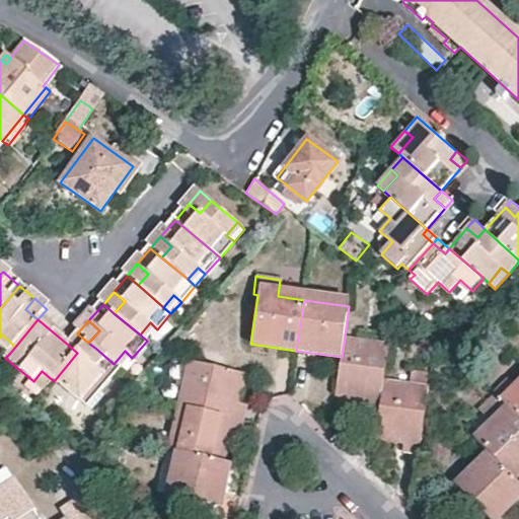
[(147,341),(157,329),(150,322),(140,335),(147,341)]
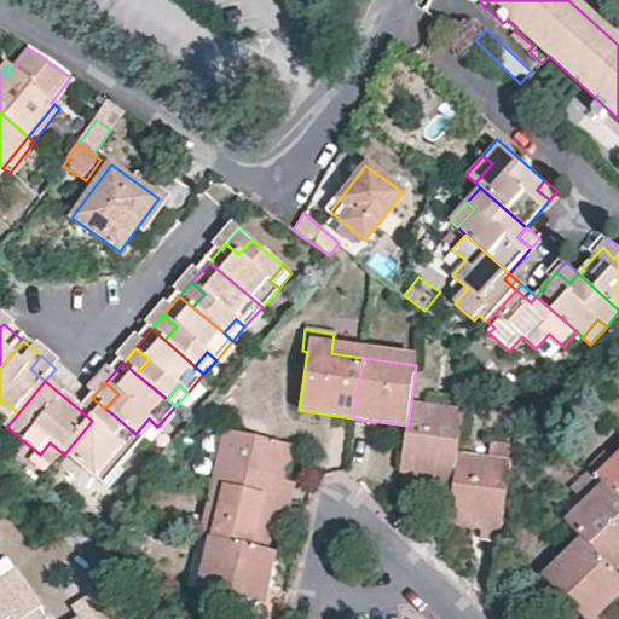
[(92,398),(81,411),(92,421),(103,431),(115,416),(105,409),(92,398)]
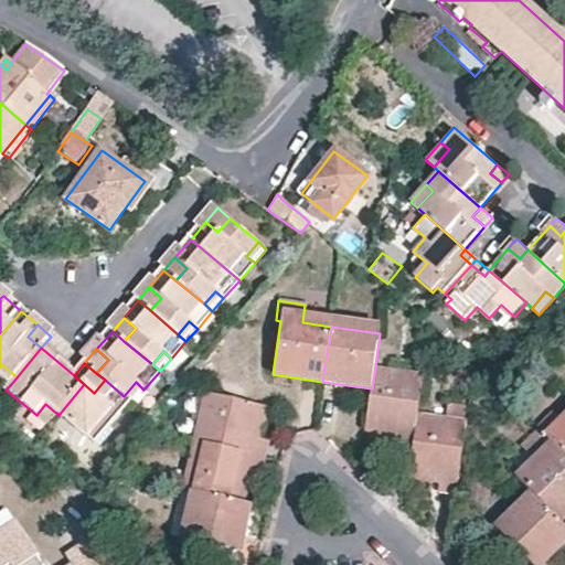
[(0,374),(11,384),(17,377),(2,364),(0,368),(0,374)]
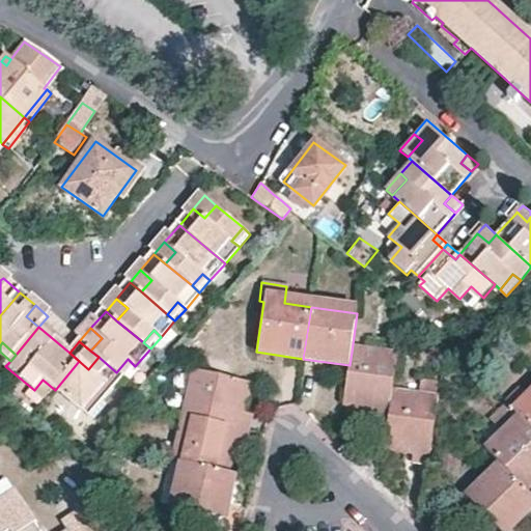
[(352,352),(350,365),(343,403),(372,409),(371,416),(388,419),(393,389),(398,358),(352,352)]
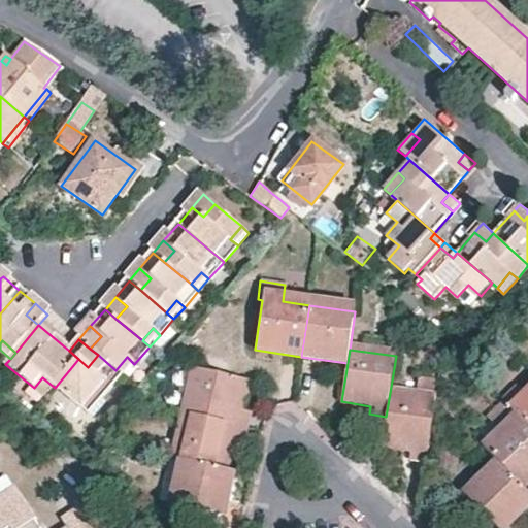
[(78,359),(55,388),(80,410),(95,395),(102,400),(123,377),(116,370),(98,355),(88,367),(78,359)]
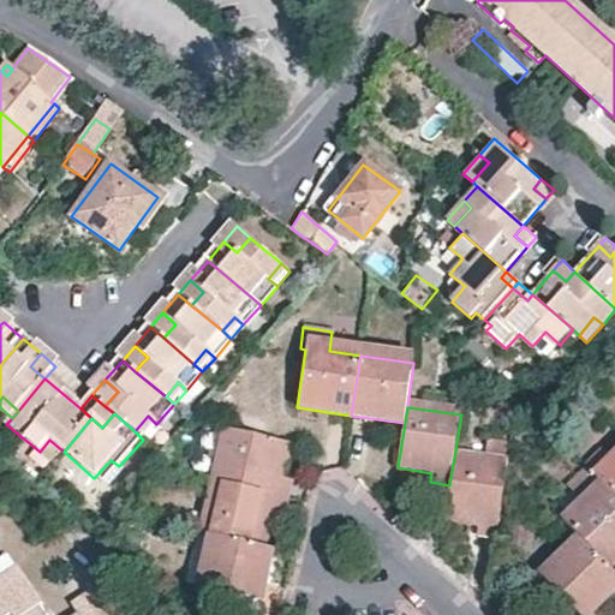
[(143,440),(156,424),(148,416),(135,431),(143,440)]
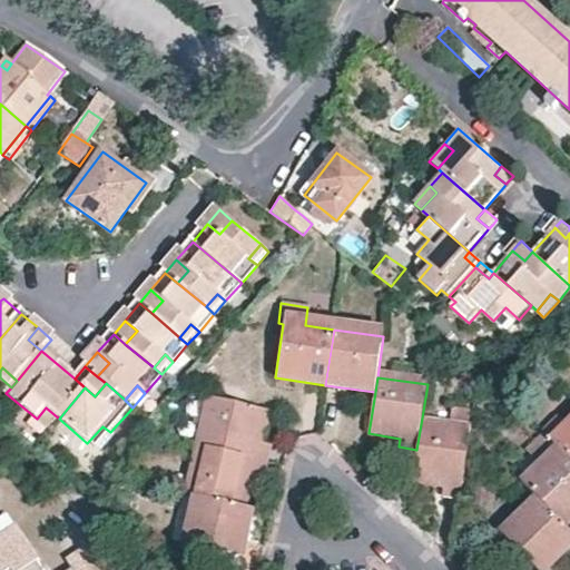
[(234,389),(232,400),(255,404),(257,391),(234,389)]
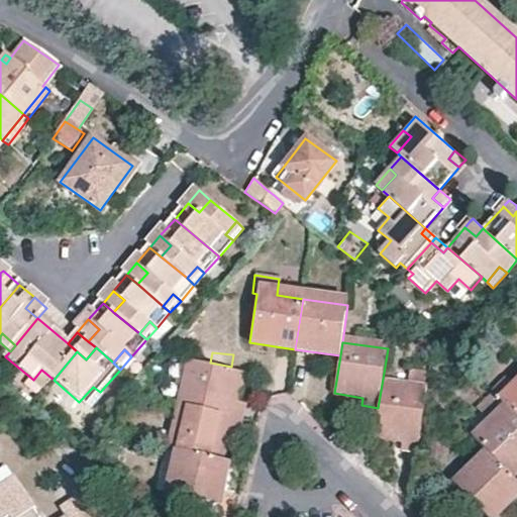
[(175,404),(240,419),(244,402),(235,401),(242,371),(184,358),(175,404)]
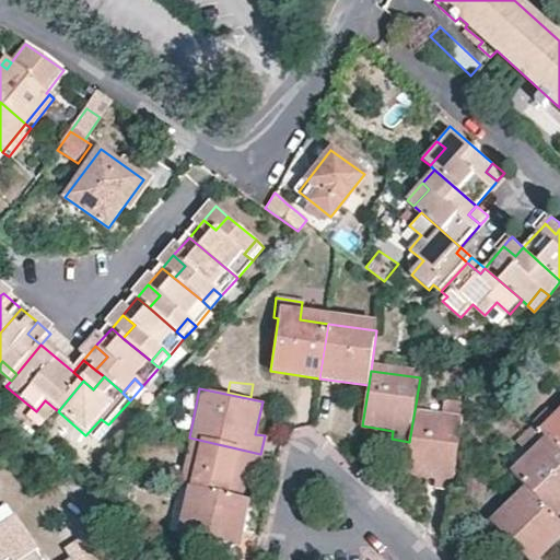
[(534,424),(540,431),(546,436),(559,451),(559,411),(556,416),(548,408),(547,408),(533,422),(534,424)]
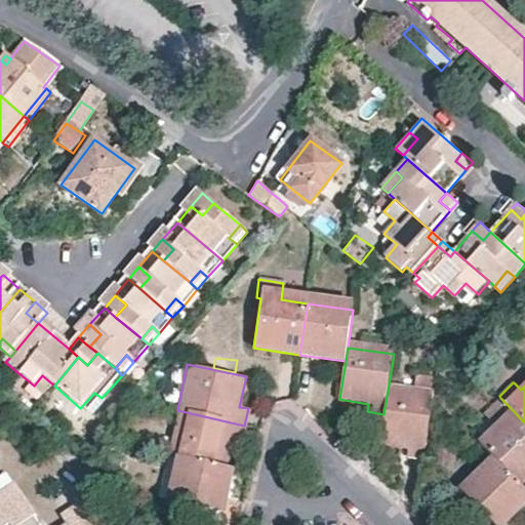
[(384,414),(379,442),(408,446),(407,454),(423,456),(433,395),(433,391),(389,385),(384,414)]
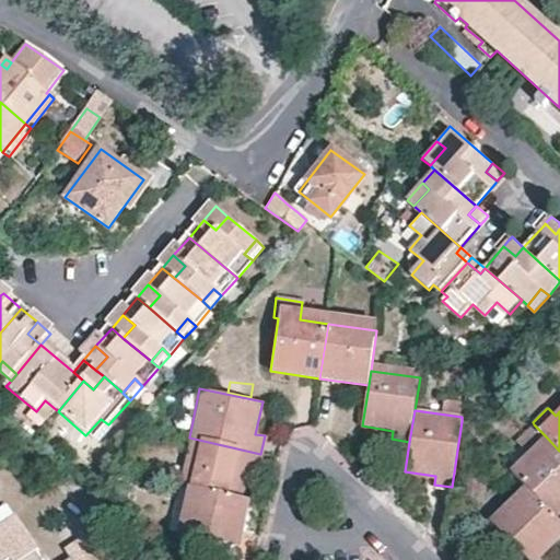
[(94,443),(108,424),(101,419),(85,435),(94,443)]
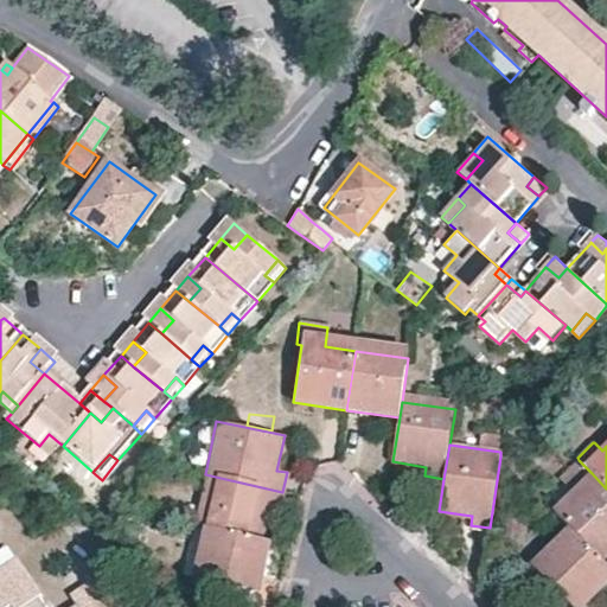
[(606,489),(592,473),(586,467),(579,460),(560,479),(573,492),(553,512),(573,531),(601,561),(606,554),(606,489)]
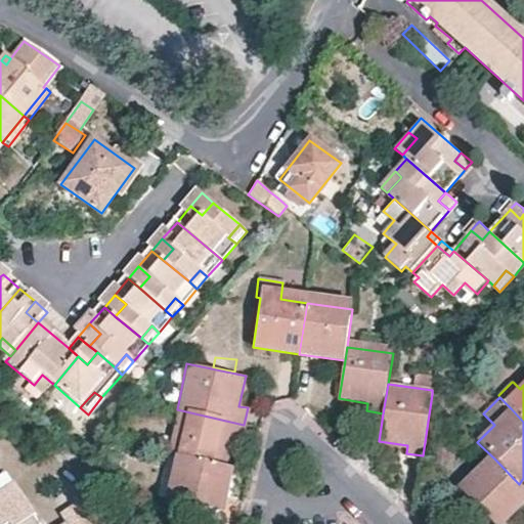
[(177,409),(169,453),(179,456),(225,466),(231,438),(241,440),(244,425),(177,409)]
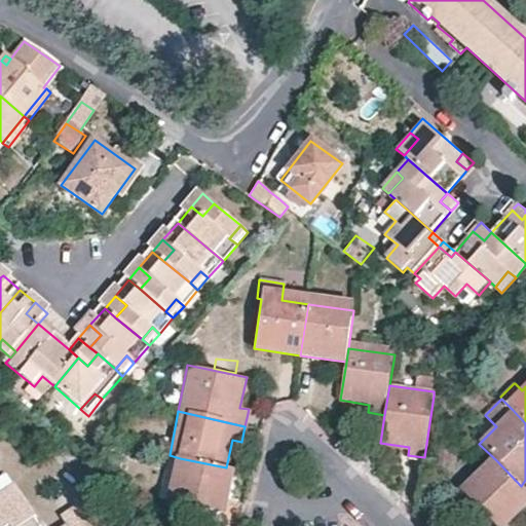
[(221,515),(231,468),(226,467),(180,458),(171,502),(221,515)]
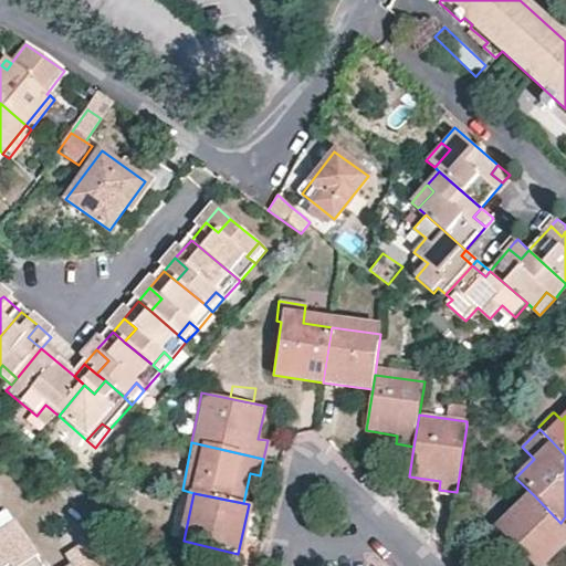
[(533,565),(536,565),(565,540),(565,528),(561,523),(534,495),(498,530),(533,565)]
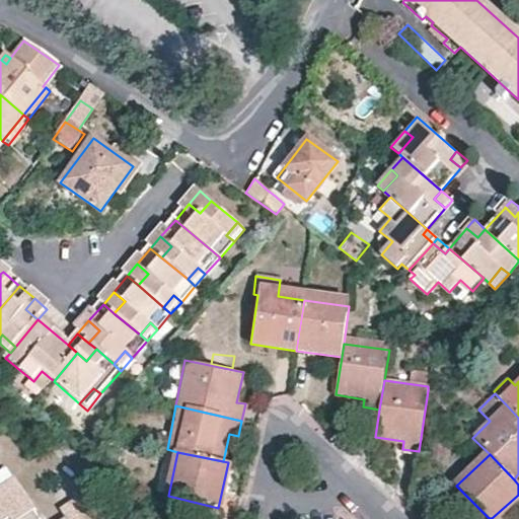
[(97,518),(82,496),(59,510),(64,518),(35,518),(31,512),(34,510),(14,477),(0,486),(0,518),(97,518)]
